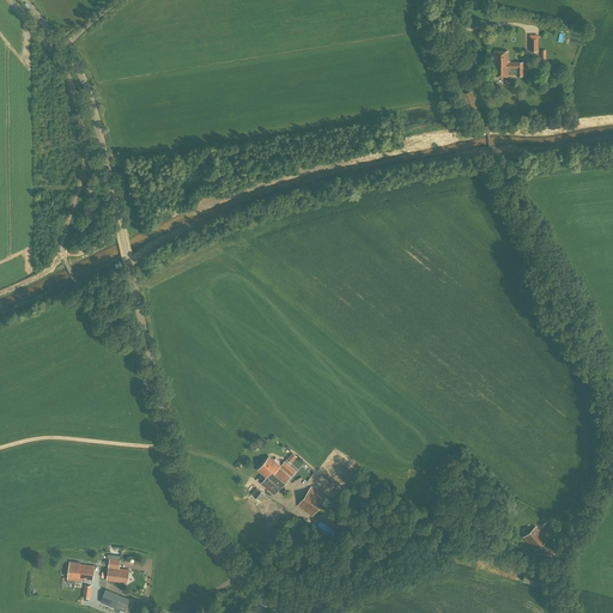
[(508,61),(508,52),(493,52),(493,77),(505,77),(505,62),(508,62),(508,61)]
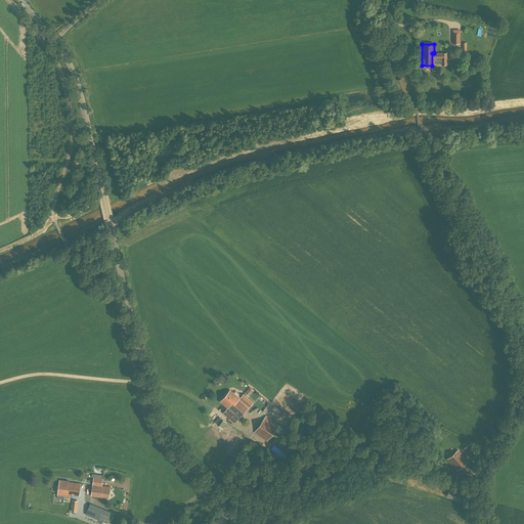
[(436,52),(434,52),(434,53),(432,53),(432,66),(436,66),(436,63),(441,63),(441,64),(447,64),(447,53),(436,53),(436,52)]
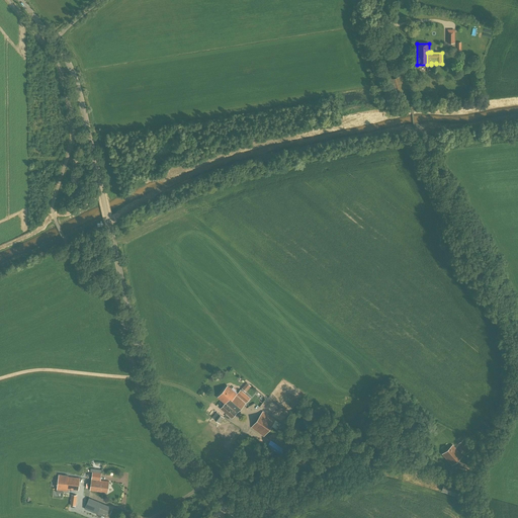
[(406,93),(401,76),(390,79),(395,96),(406,93)]
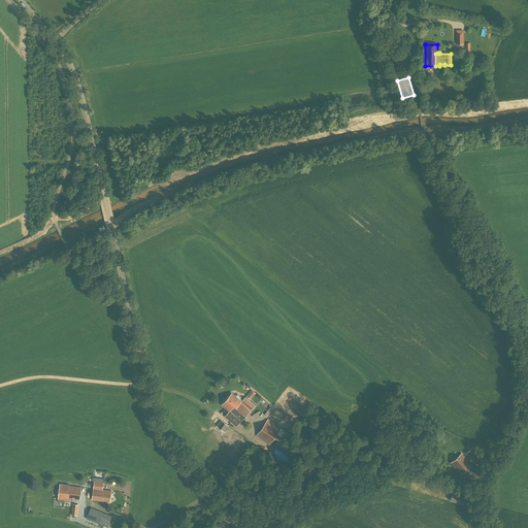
[(225,416),(227,418),(231,414),(231,413),(231,411),(233,409),(235,406),(235,404),(242,397),(238,394),(236,396),(232,393),(221,404),(229,411),(225,416)]
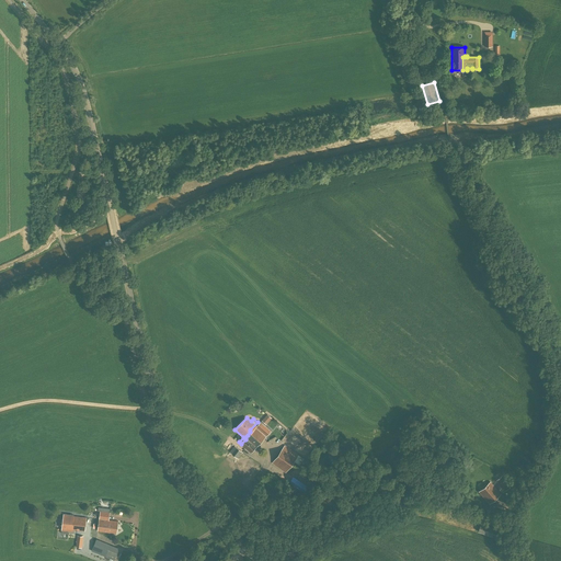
[(245,439),(241,444),(251,454),(271,431),(261,422),(259,423),(258,422),(250,430),(250,432),(248,435),(245,437),(245,438),(245,439)]
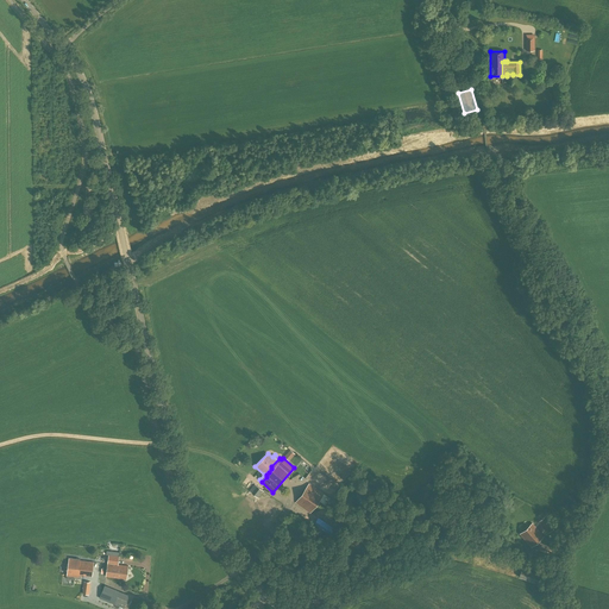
[(334,501),(325,494),(309,483),(295,502),(311,514),(319,501),(328,508),(334,501)]
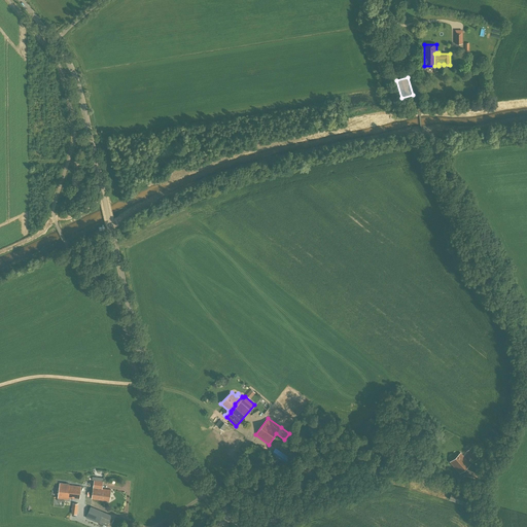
[(220,419),(215,425),(223,431),(229,425),(220,419)]
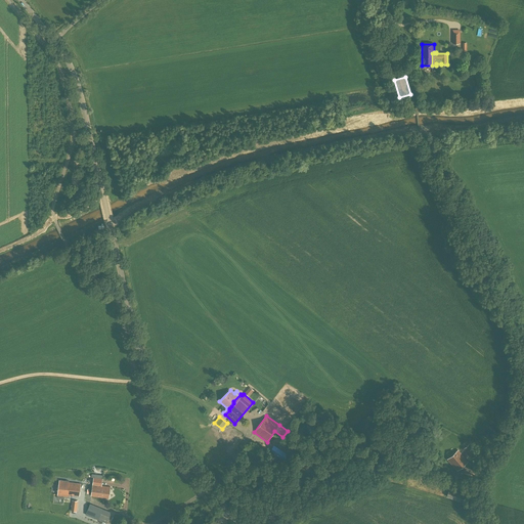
[(478,452),(470,443),(464,448),(472,459),(478,452)]
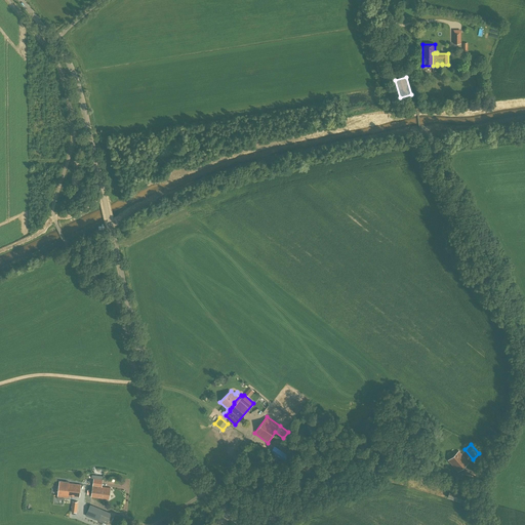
[(287,457),(280,451),(274,447),(271,452),(283,461),(287,457)]
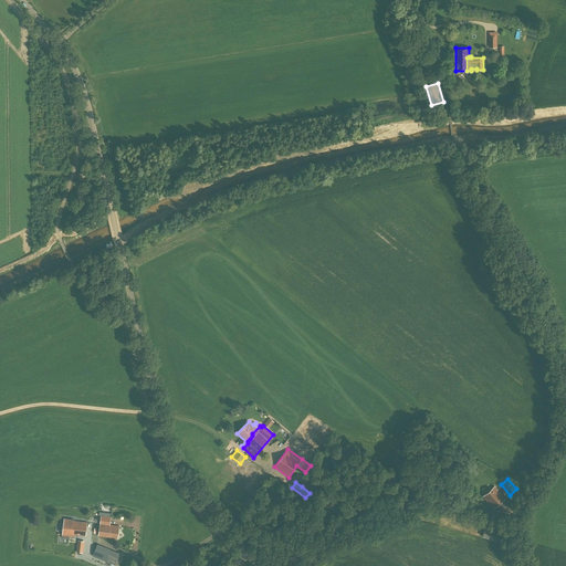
[(494,485),(483,495),(493,509),(505,499),(494,485)]
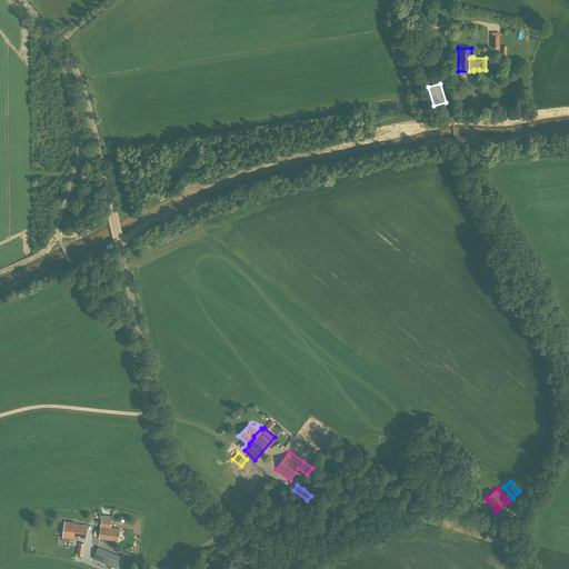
[(448,491),(441,495),(447,503),(453,500),(448,491)]
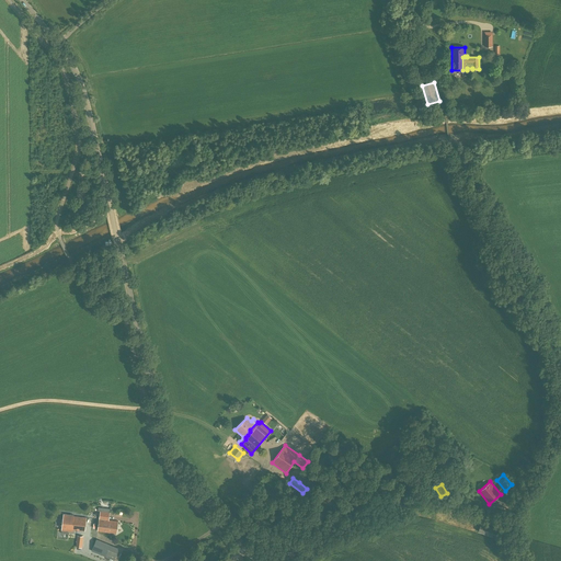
[(109,519),(110,512),(100,511),(98,531),(116,534),(118,521),(109,519)]
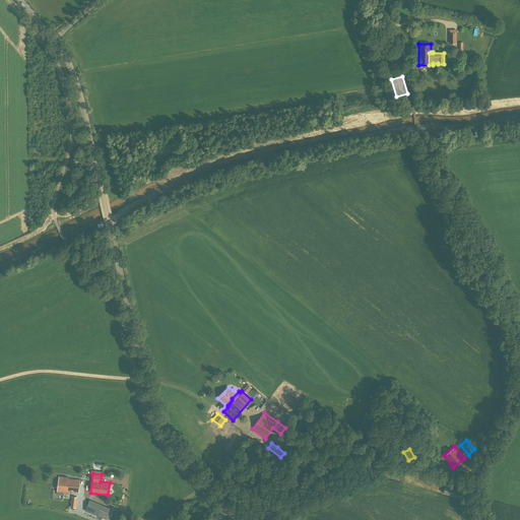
[(68,477),(59,475),(57,493),(63,494),(64,491),(66,491),(78,493),(79,479),(68,478),(68,477)]
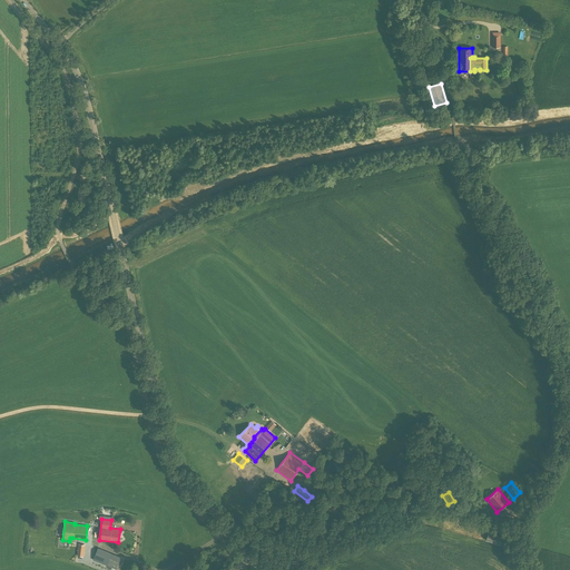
[(489,531),(485,540),(502,546),(502,543),(507,544),(509,539),(489,531)]
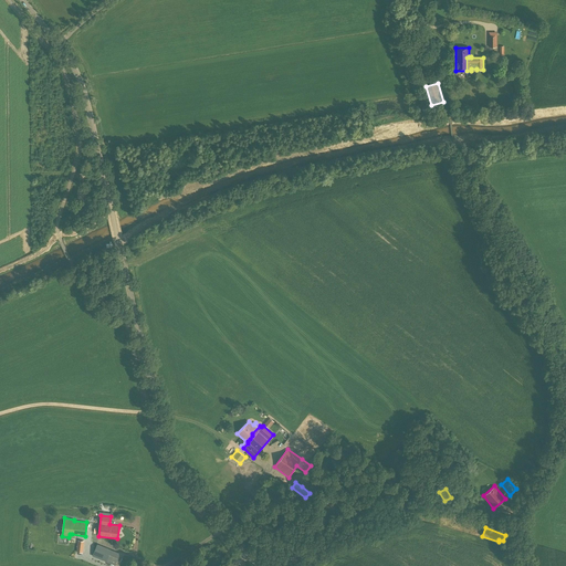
[(111,549),(97,544),(92,555),(106,561),(111,549)]
